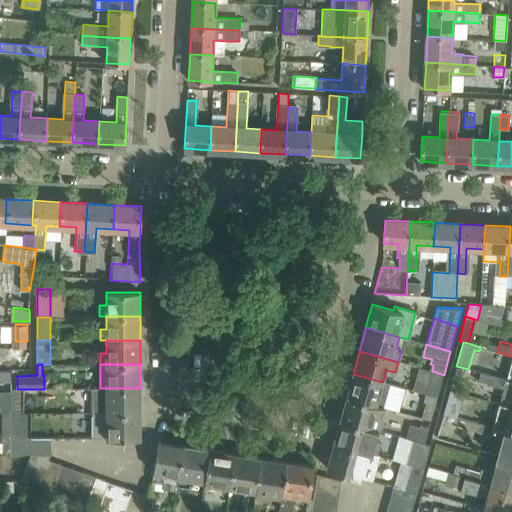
[(0,390),(10,390),(10,389),(10,384),(10,370),(0,370),(0,390)]
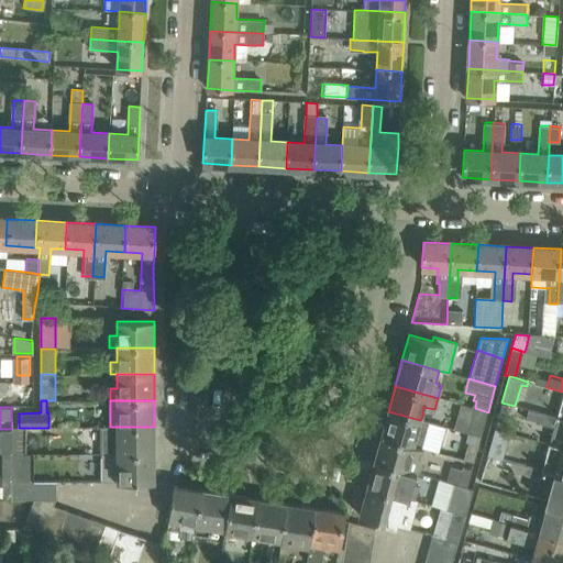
[(470,427),(483,431),(488,412),(475,408),(470,427)]
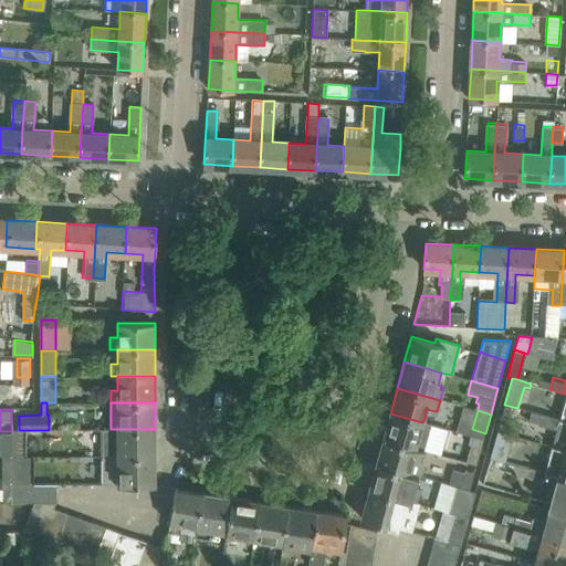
[(551,446),(565,450),(565,421),(558,419),(531,411),(527,421),(555,429),(551,446)]
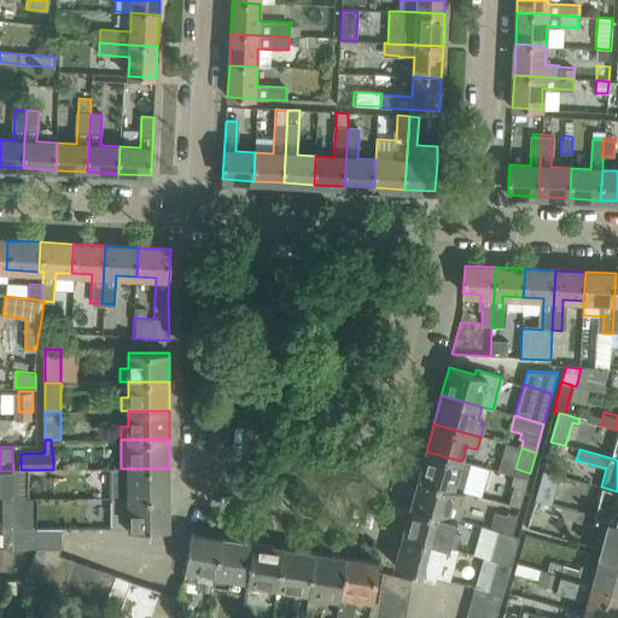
[(426,452),(418,481),(464,493),(482,497),(489,470),(461,461),(426,452)]
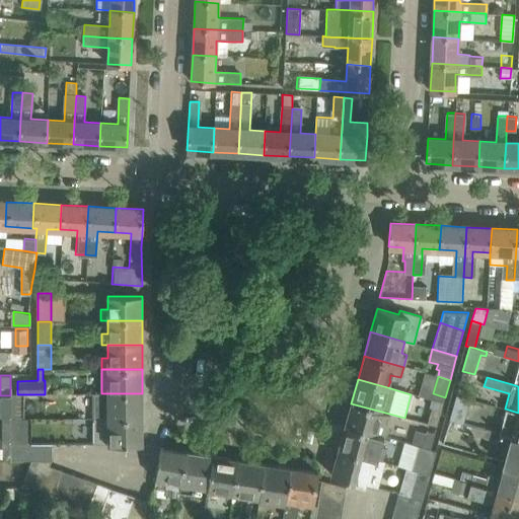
[(101,419),(142,419),(142,393),(101,393),(93,393),(93,419),(101,419)]
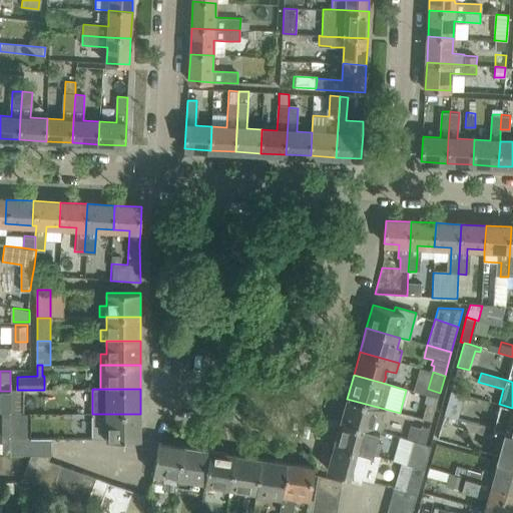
[(10,390),(10,391),(10,413),(10,415),(11,415),(22,415),(22,390),(17,390),(10,390)]
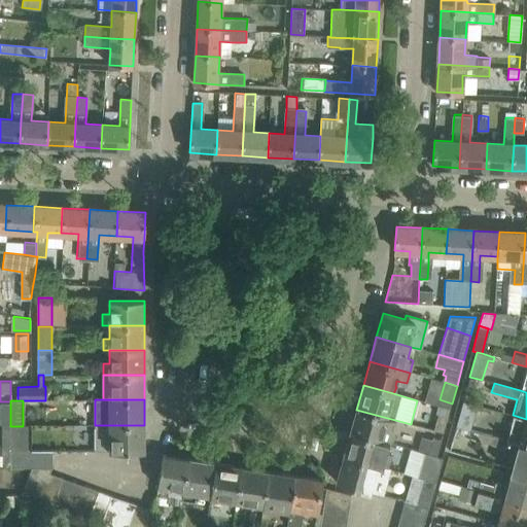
[(0,423),(2,424),(10,424),(10,401),(0,401),(0,423)]
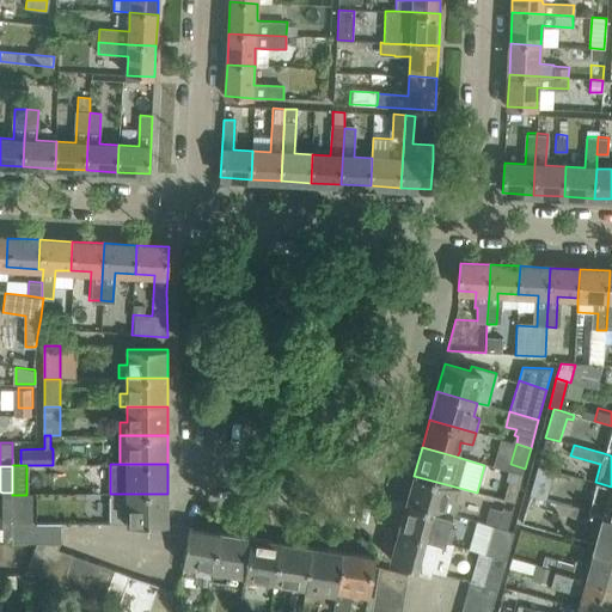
[(554,470),(537,466),(528,495),(534,496),(545,499),(554,470)]
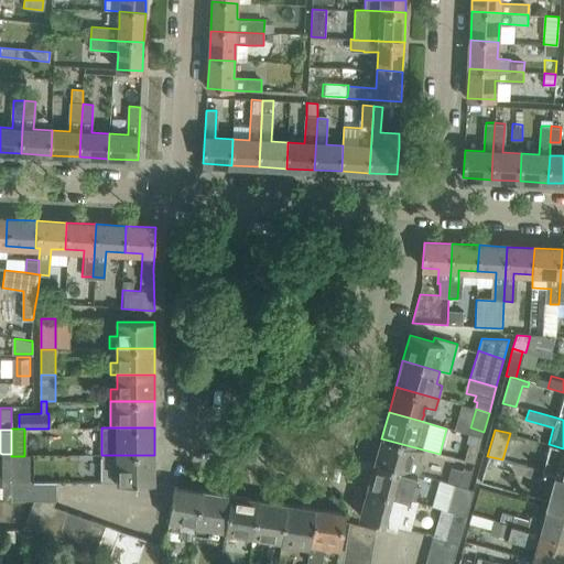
[(421,459),(423,449),(381,438),(375,463),(416,475),(426,465),(421,459)]
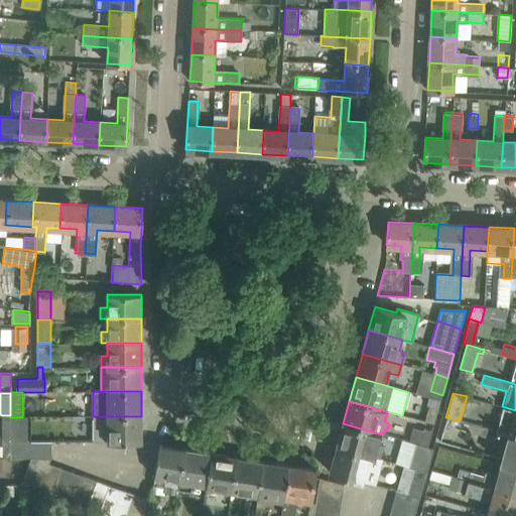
[(424,422),(433,424),(439,406),(430,403),(424,422)]
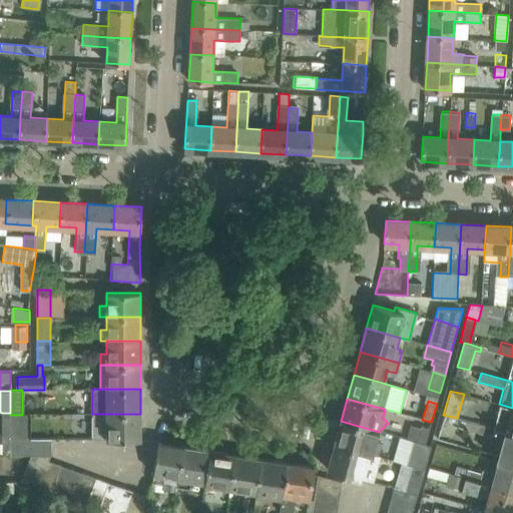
[(492,428),(505,432),(512,434),(512,408),(499,404),(492,428)]
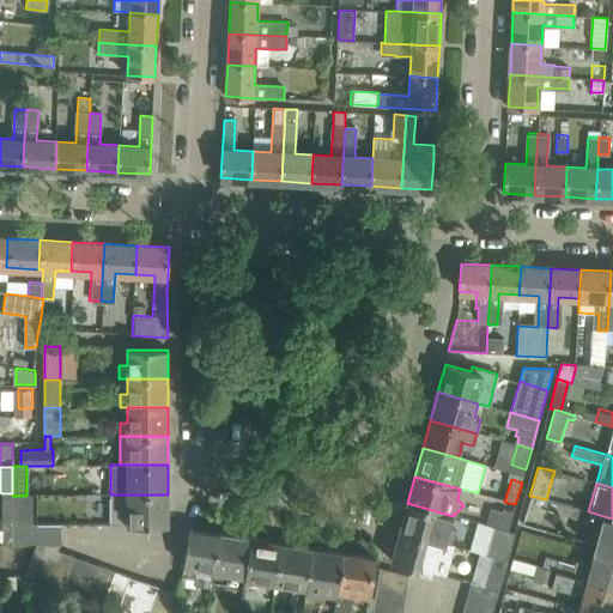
[(13,496),(12,496),(12,493),(2,493),(2,519),(13,519),(13,496)]
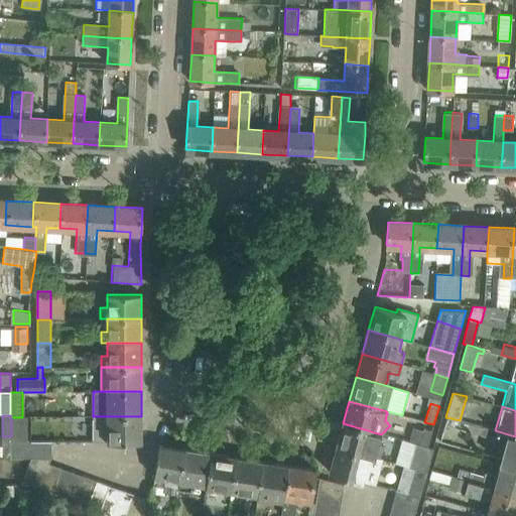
[(101,416),(93,416),(93,442),(141,441),(141,416),(101,416)]
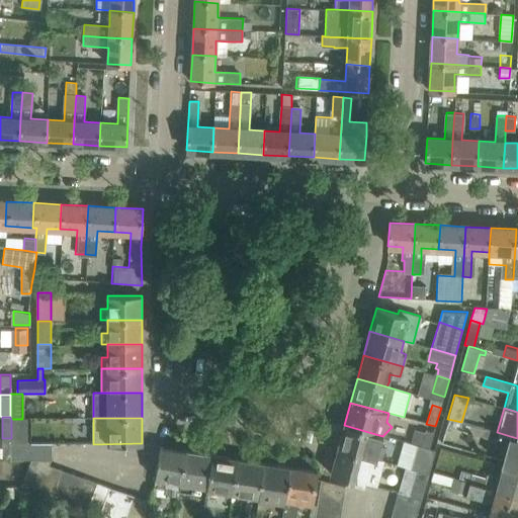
[(452,420),(450,426),(469,431),(471,425),(461,422),(452,420)]
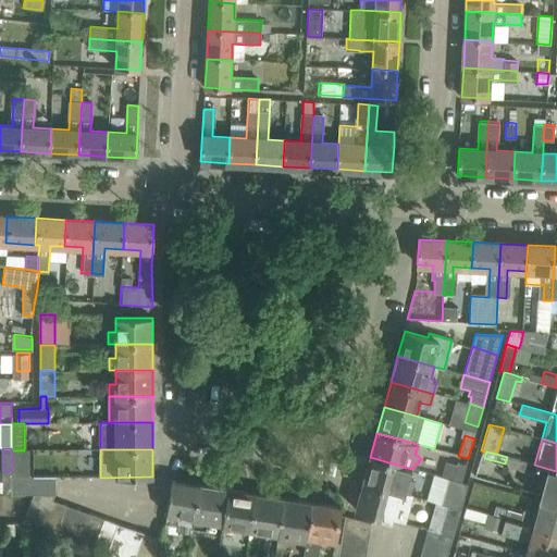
[(370,457),(362,483),(412,497),(413,495),(410,494),(413,480),(408,478),(411,469),(370,457)]
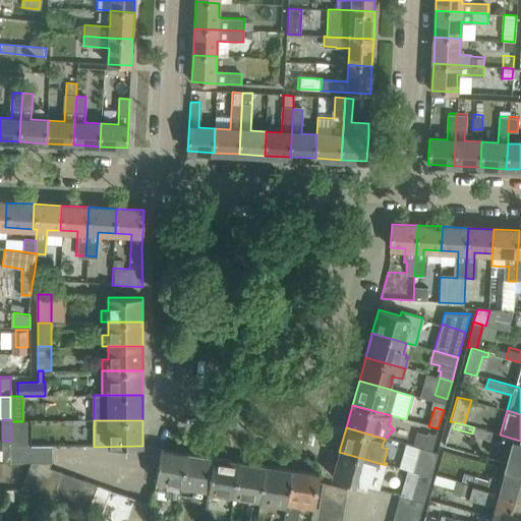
[(498,444),(500,435),(474,427),(472,433),(471,437),(498,444)]
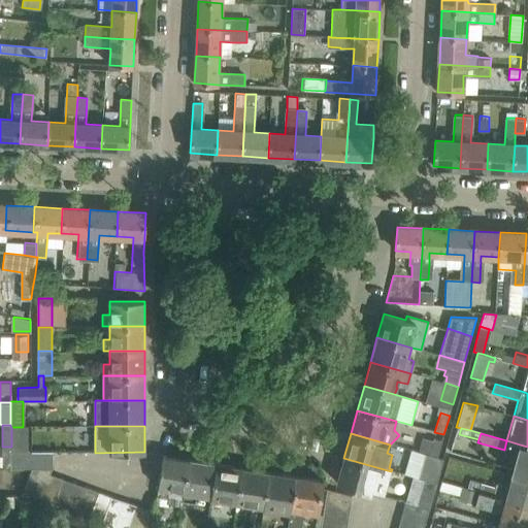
[(424,438),(420,452),(426,454),(429,455),(437,457),(442,441),(433,439),(432,441),(424,438)]
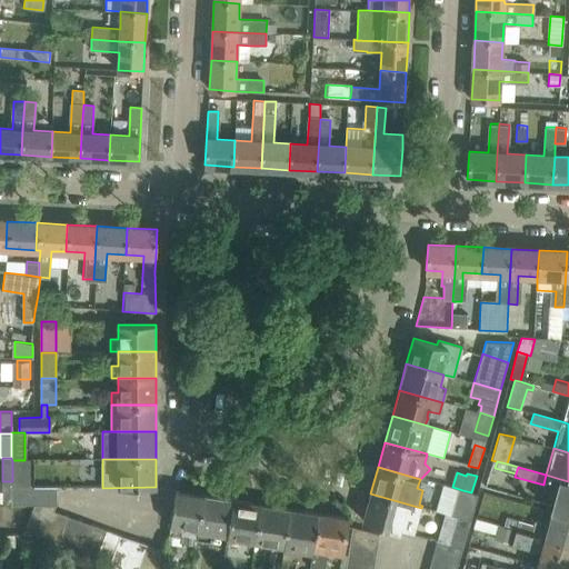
[(568,515),(568,481),(560,479),(552,506),(551,510),(568,515)]
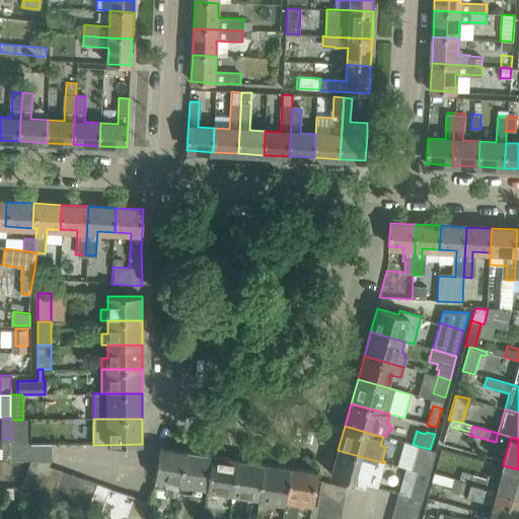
[(2,460),(3,460),(11,460),(11,439),(2,439),(2,449),(2,460)]
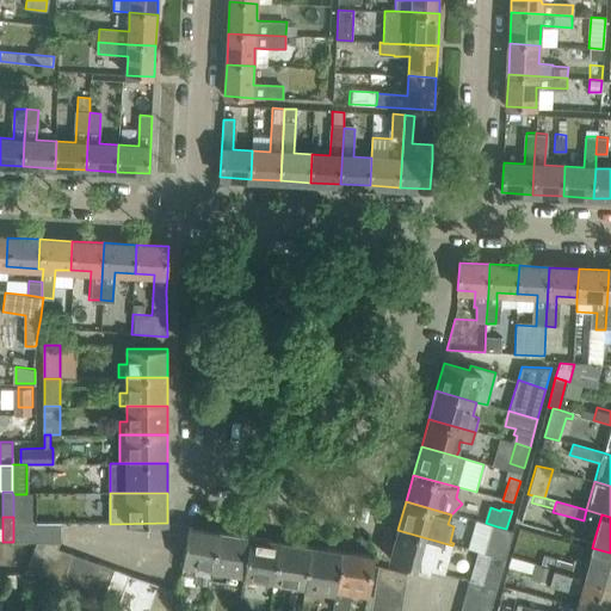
[(61,524),(13,524),(13,542),(34,542),(61,542),(61,524)]
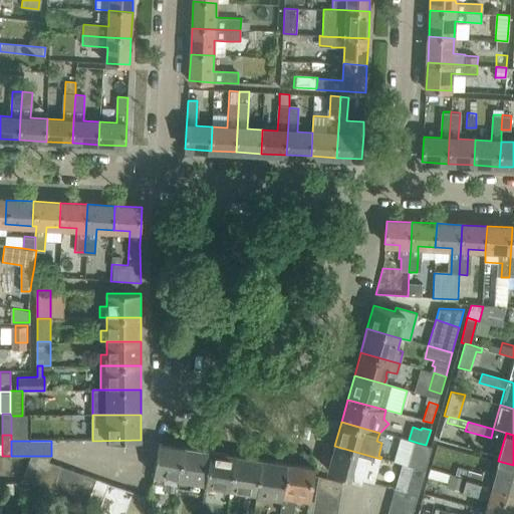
[(415,442),(408,466),(413,468),(425,471),(431,449),(426,448),(426,445),(418,443),(415,442)]
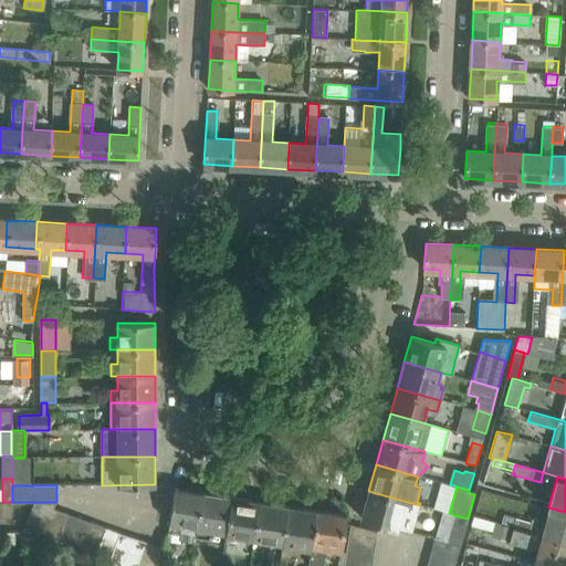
[(171,510),(168,532),(178,533),(177,538),(196,542),(197,535),(203,492),(179,489),(175,488),(171,510)]
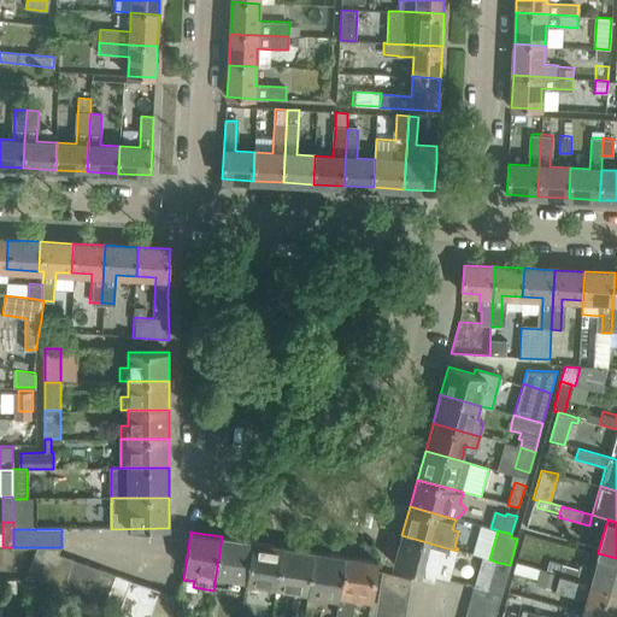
[(450,580),(457,551),(401,535),(393,564),(450,580)]
